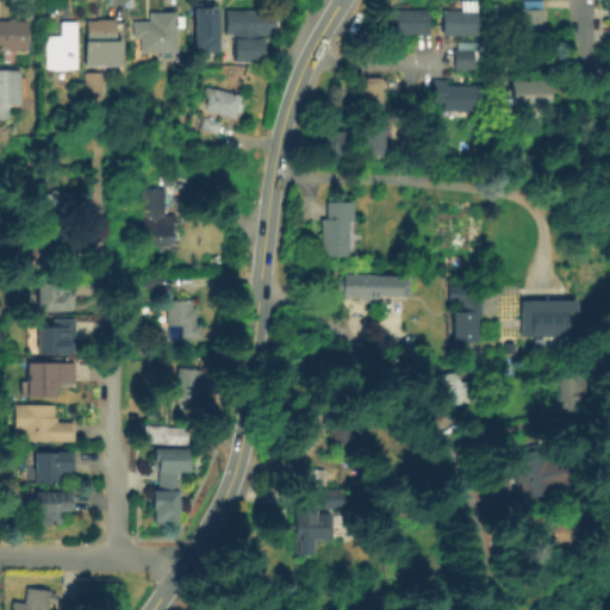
[(548,27),(548,41),(543,39),(543,43),(520,42),(520,8),(522,8),(522,0),(541,0),(541,8),(545,8),(545,27),(548,27)]
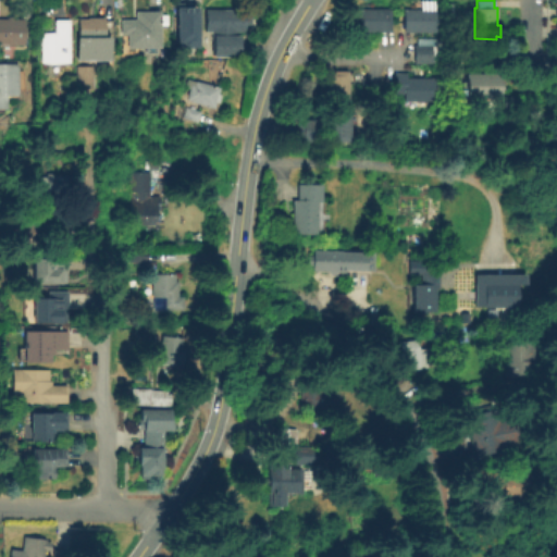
[(175,1),(187,1),(187,7),(196,7),(196,46),(185,47),(185,40),(175,40),(175,1)]
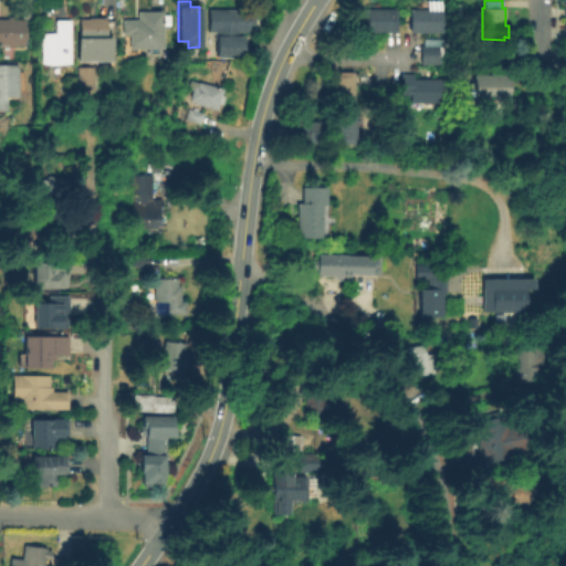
[(254,8),(254,23),(249,23),(250,30),(244,30),(244,52),(218,52),(218,30),(209,30),(209,8),(254,8)]
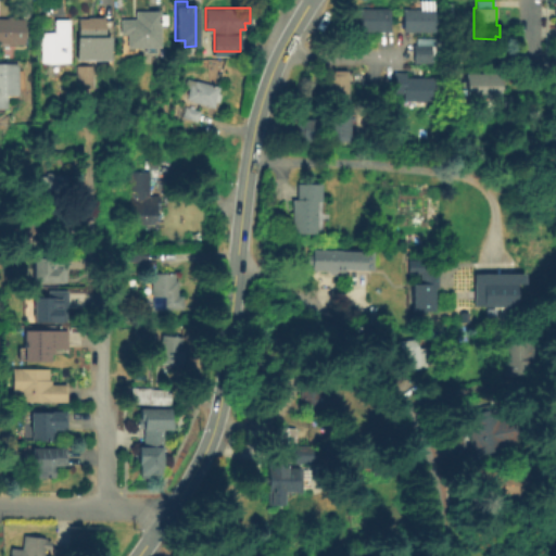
[(356,29),(356,8),(389,8),(389,29),(356,29)]
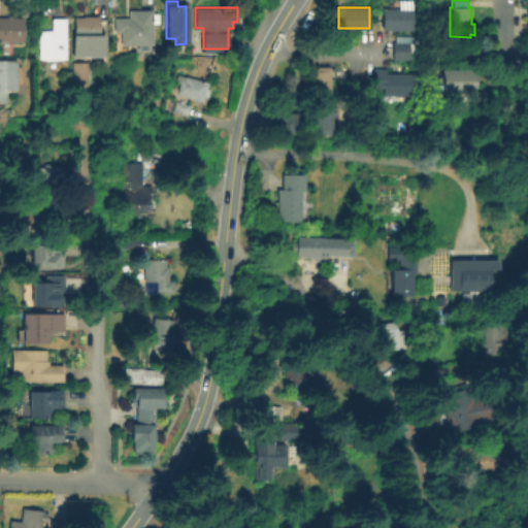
[(152,9),(152,44),(121,44),(121,31),(114,31),(114,18),(128,18),(128,9),(152,9)]
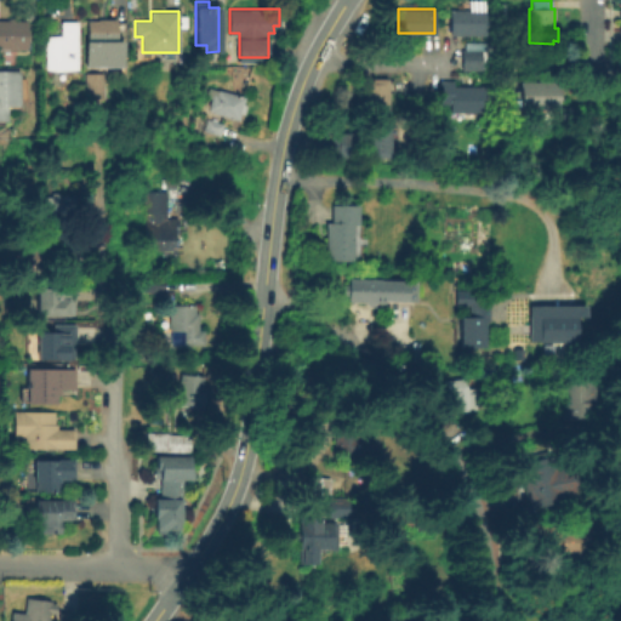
[(449,32),(449,11),(486,11),(486,32),(449,32)]
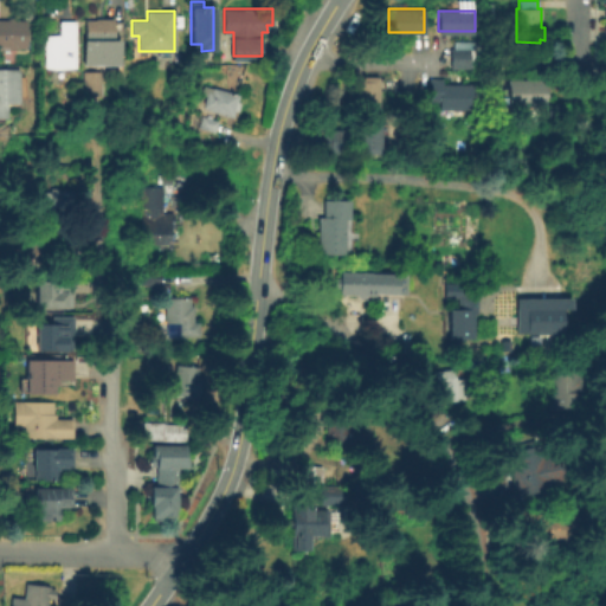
[(15,17),(15,20),(25,20),(25,47),(0,47),(0,19),(7,19),(7,17),(15,17)]
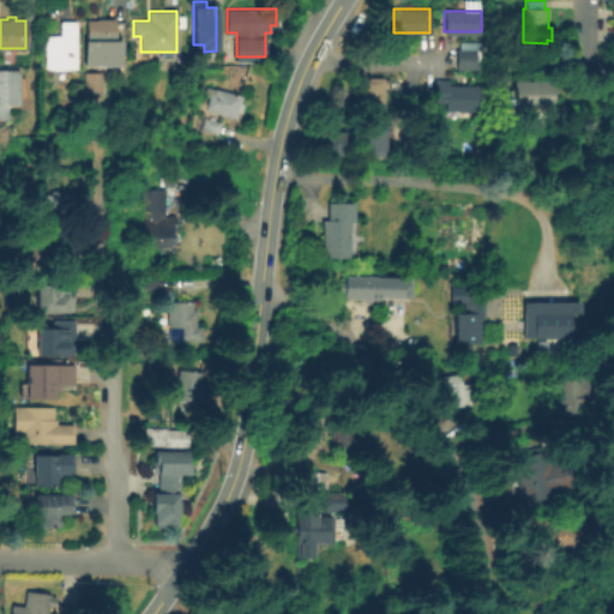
[(112,18),(113,41),(118,41),(118,65),(82,66),(82,41),(84,41),(83,20),(95,19),(95,18),(112,18)]
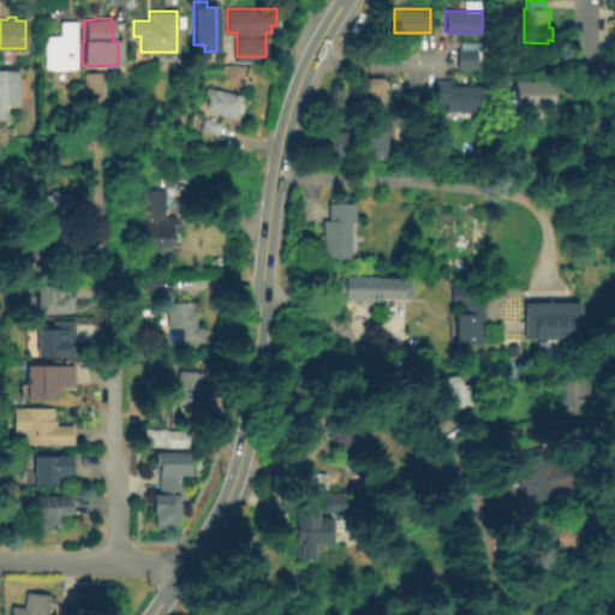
[(77,67),(47,69),(46,36),(61,36),(61,22),(76,22),(77,67)]
